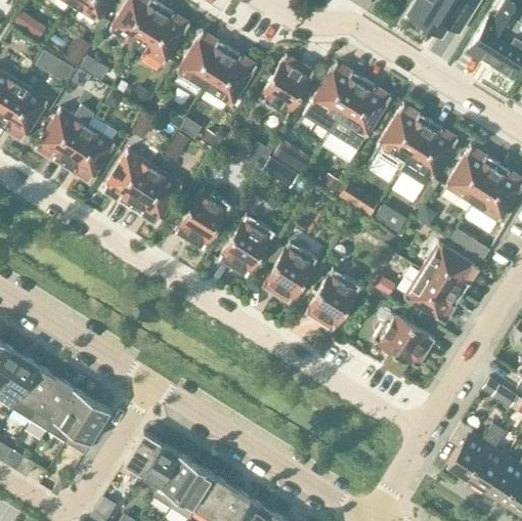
[(74,0),(70,6),(97,24),(112,0),(74,0)]
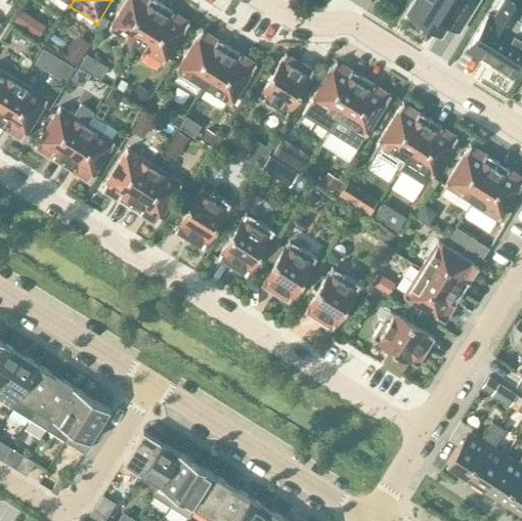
[(144,0),(128,0),(110,31),(137,48),(163,7),(164,7),(153,0),(149,0),(148,2),(144,0)]
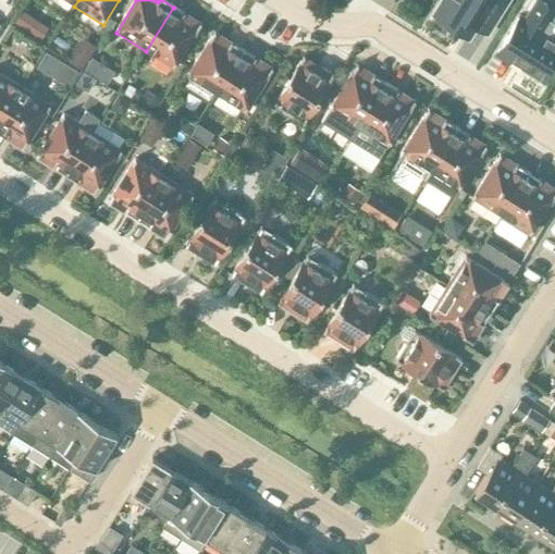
[(444,0),(434,17),(469,39),(477,28),(489,36),(510,0),(444,0)]
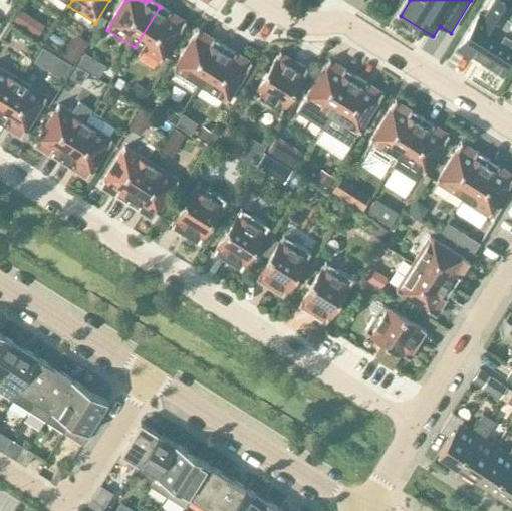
[(504,77),(511,64),(511,23),(508,21),(511,15),(511,9),(497,0),(486,19),(481,16),(459,51),(472,60),(473,58),(504,77)]
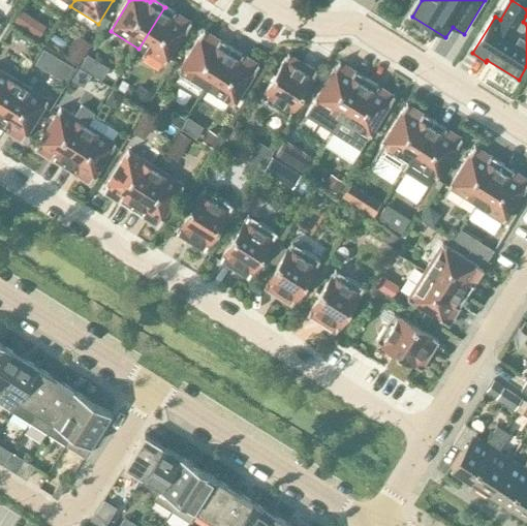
[(164,7),(138,49),(165,66),(168,61),(190,28),(174,18),(177,13),(165,7),(164,7)]
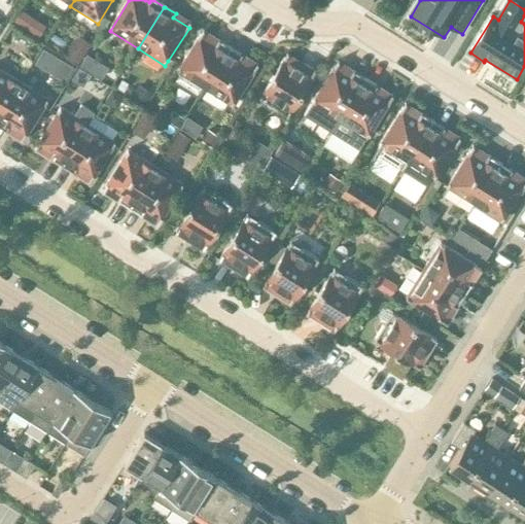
[(23,12),(15,23),(21,27),(29,15),(23,12)]
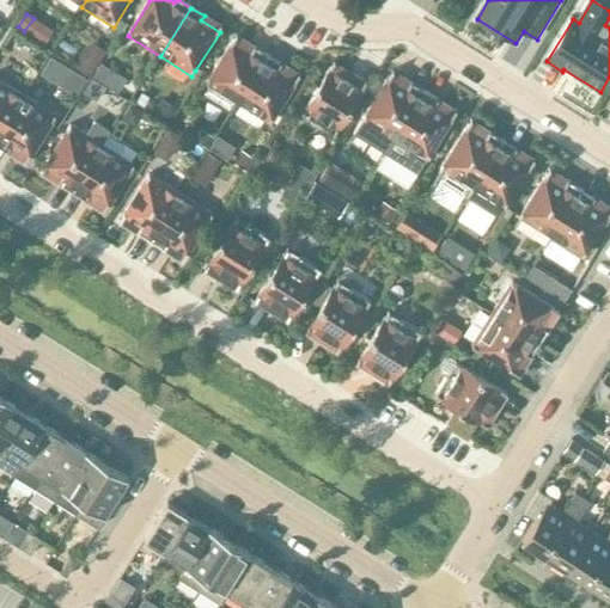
[(235,41),(200,94),(232,116),(238,106),(269,57),(258,50),(255,48),(252,53),(236,42),(235,41)]
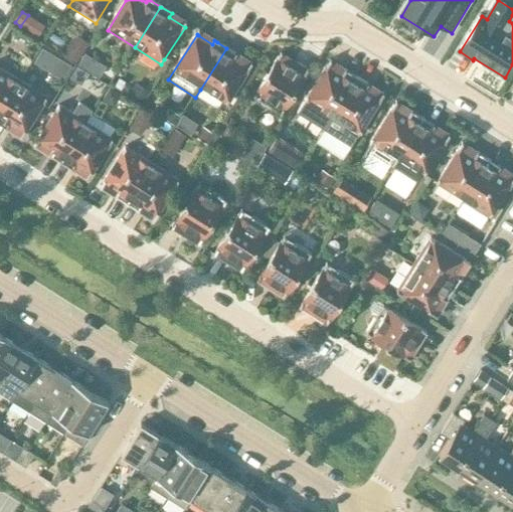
[(64,55),(78,64),(91,44),(76,35),(64,55)]
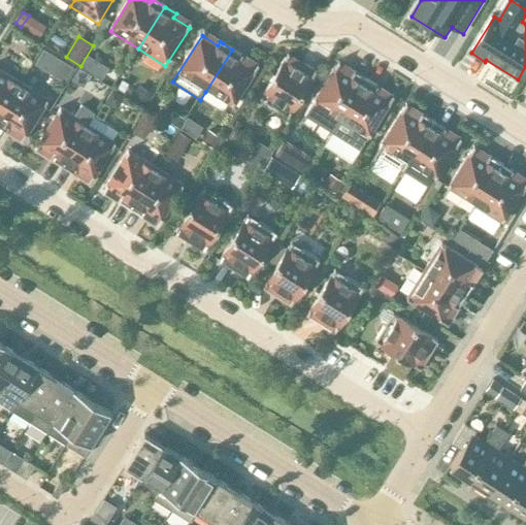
[(232,50),(205,92),(233,108),(236,103),(257,70),(241,61),(244,57),(232,50)]
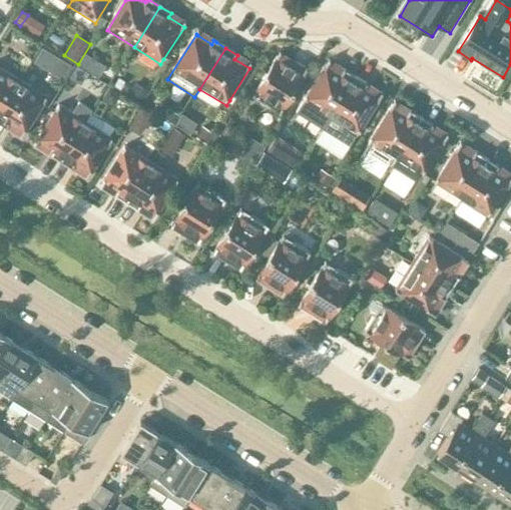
[(54,56),(44,49),(35,63),(45,70),(54,56)]
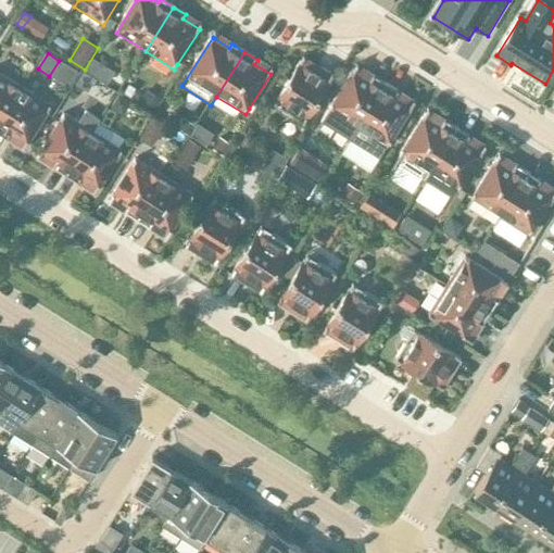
[(86,72),(97,78),(104,66),(93,59),(86,72)]
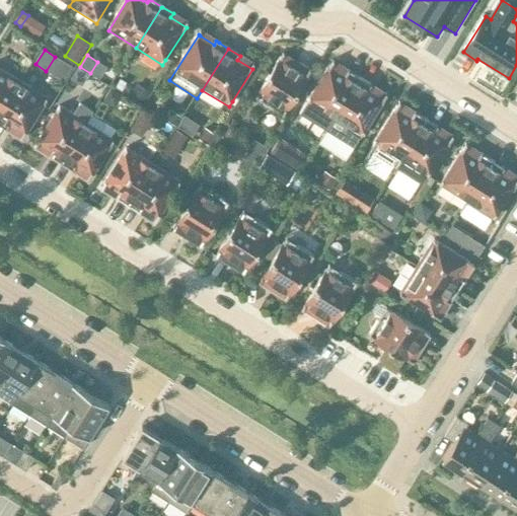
[(313,71),(300,63),(297,66),(282,57),(259,94),(256,98),(284,116),(287,112),(288,112),(313,71)]
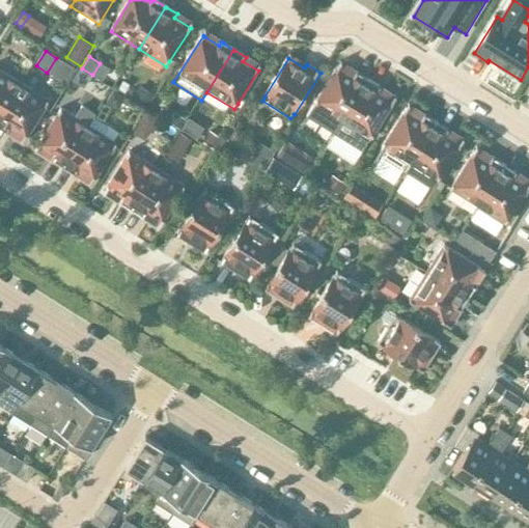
[(339,66),(314,106),(308,117),(336,135),(369,81),(357,73),(355,77),(339,66)]
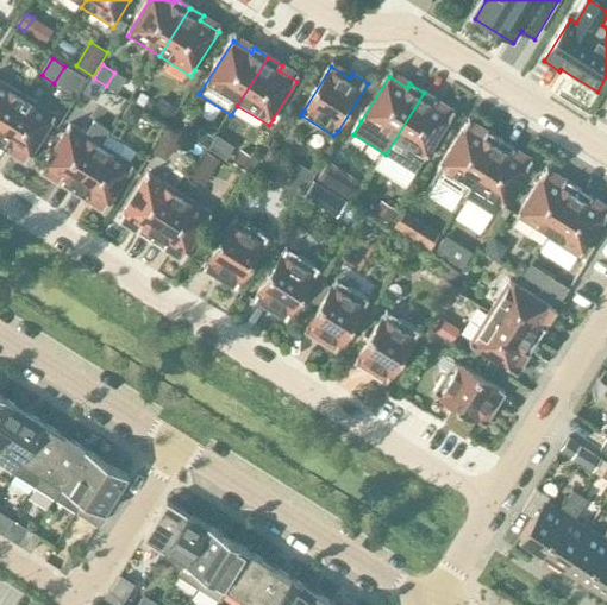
[(0,80),(0,136),(25,96),(0,80)]
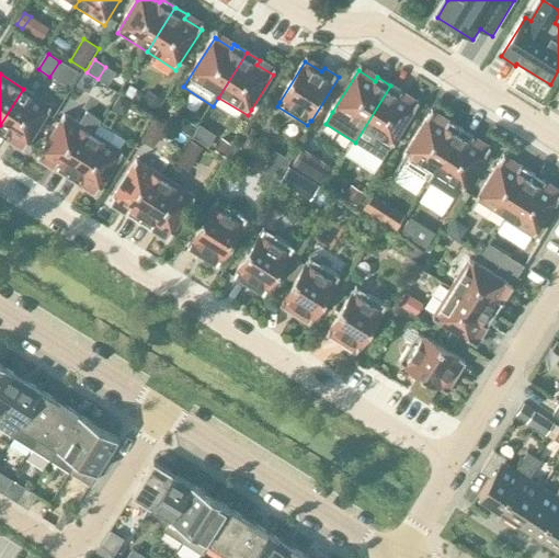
[(98,82),(86,75),(78,87),(90,94),(98,82)]
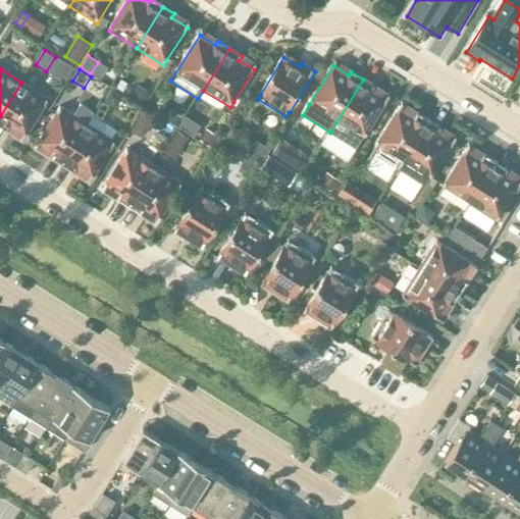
[(363,80),(330,133),(357,150),(364,138),(387,100),(372,90),(374,87),(363,80)]
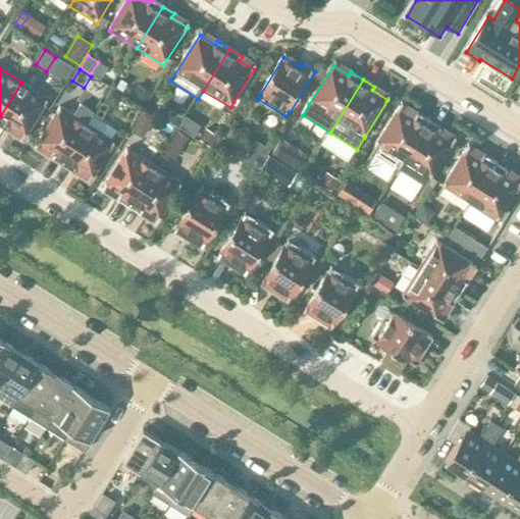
[(21,83),(0,116),(0,126),(7,132),(9,127),(24,138),(49,100),(21,83)]
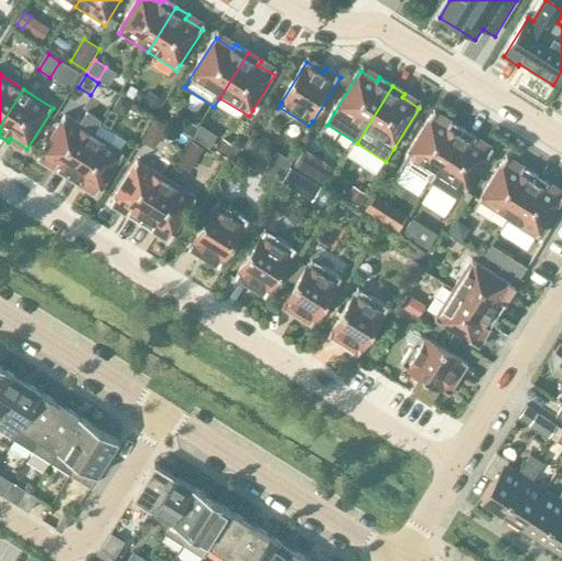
[(150,94),(141,108),(155,117),(164,104),(150,94)]
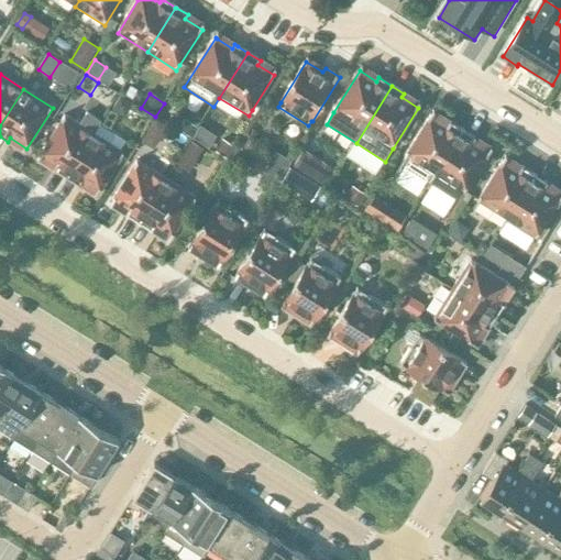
[(113,110),(127,118),(134,106),(121,98),(113,110)]
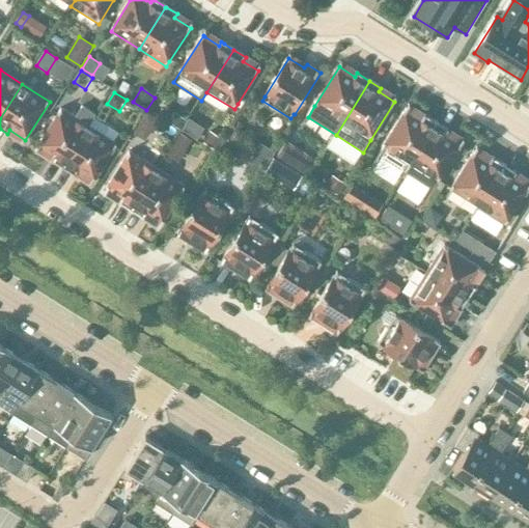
[(62,109),(37,147),(39,148),(53,157),(51,161),(64,169),(95,118),(96,116),(94,114),(83,107),(76,118),(62,109)]
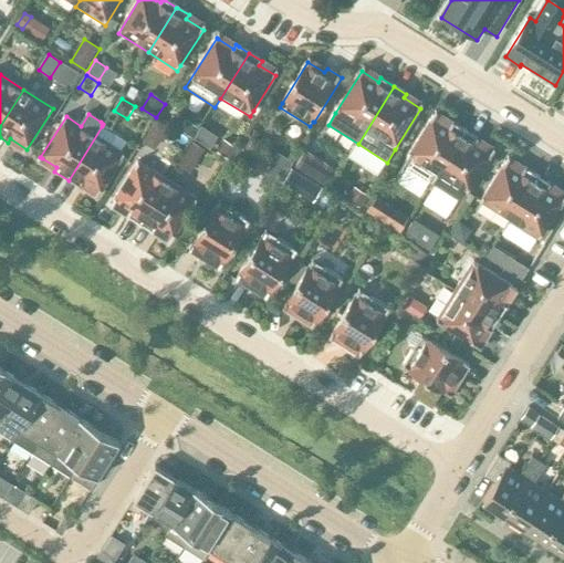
[(434,116),(408,158),(410,159),(406,167),(408,168),(407,169),(429,184),(430,181),(434,184),(438,177),(467,132),(453,123),(450,127),(434,116)]
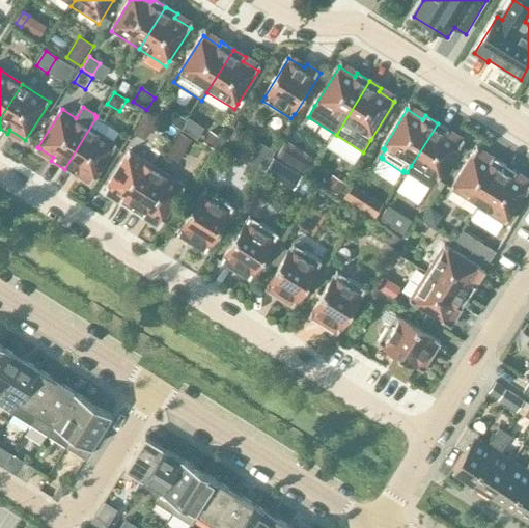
[(148,113),(143,120),(156,128),(160,120),(148,113)]
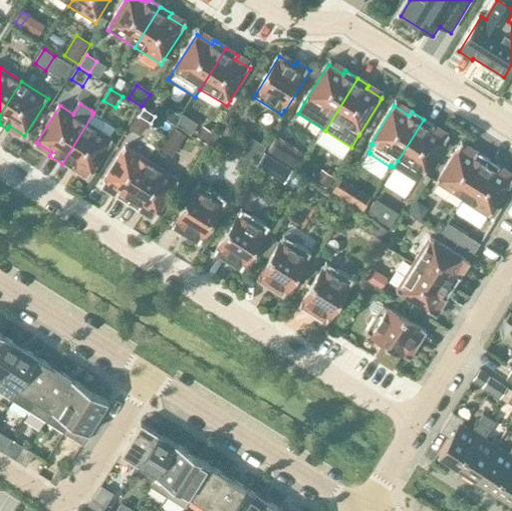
[(176,126),(182,117),(171,110),(165,119),(176,126)]
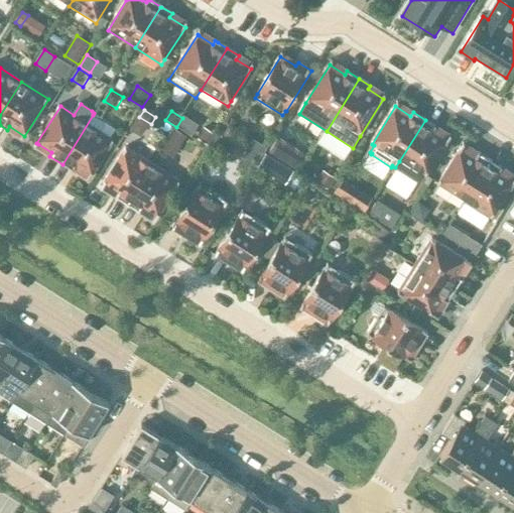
[(93,115),(62,164),(73,171),(76,167),(90,176),(91,177),(114,140),(112,138),(117,130),(93,115)]
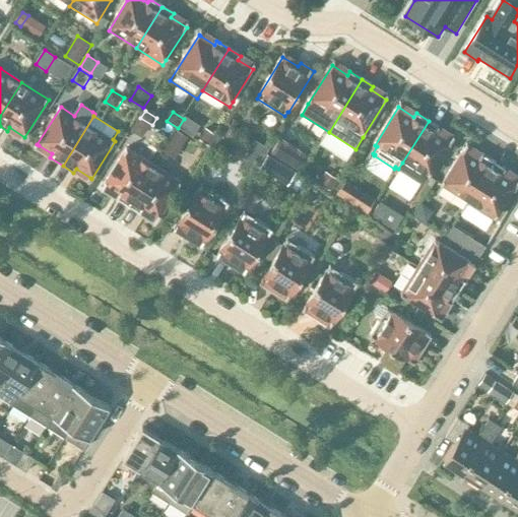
[(429,121),(402,163),(398,169),(398,170),(425,186),(453,141),(438,132),(440,128),(429,121)]
